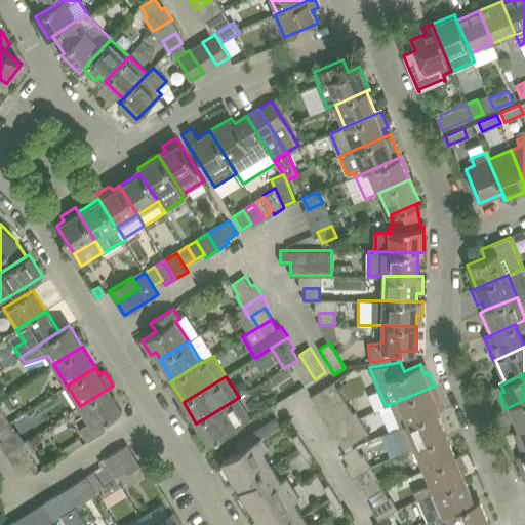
[(311,396),(318,406),(340,392),(334,381),(311,396)]
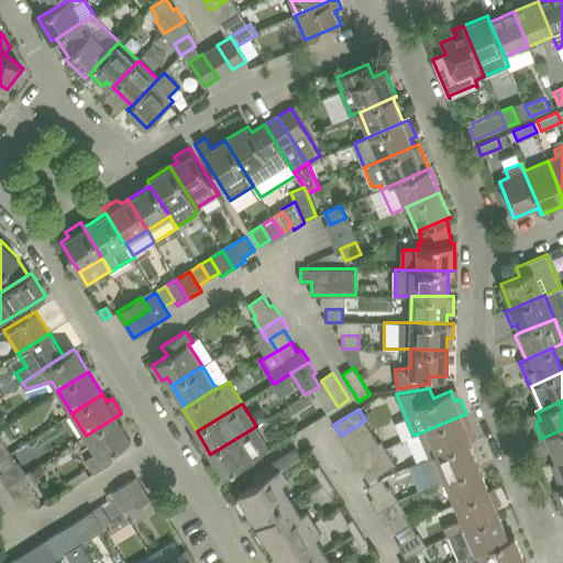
[(121,414),(86,435),(96,452),(85,459),(94,473),(112,461),(108,454),(131,439),(117,417),(122,414),(121,414)]
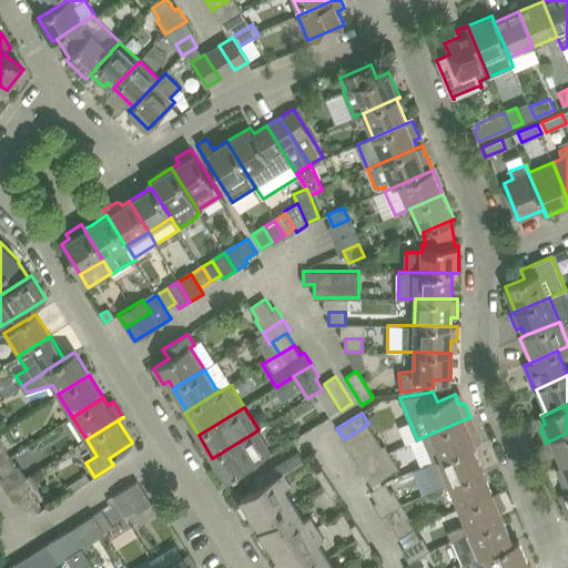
[(423,437),(433,462),(473,445),(482,442),(475,428),(472,427),(469,428),(465,419),(423,437)]
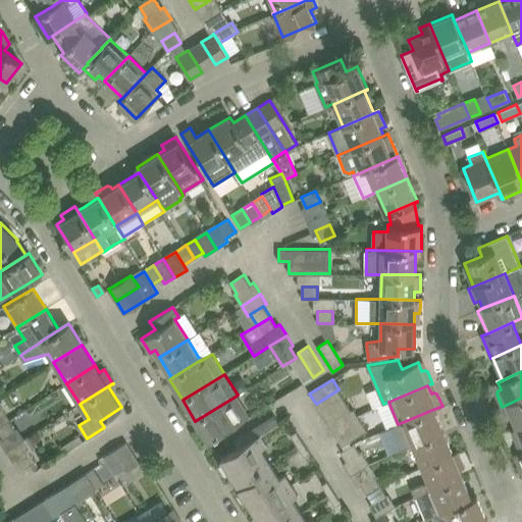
[(316,404),(322,414),(345,400),(338,389),(316,404)]
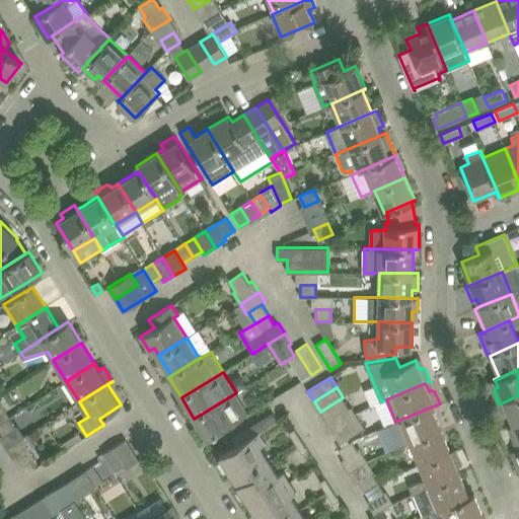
[(235,393),(194,419),(207,440),(247,415),(235,393)]
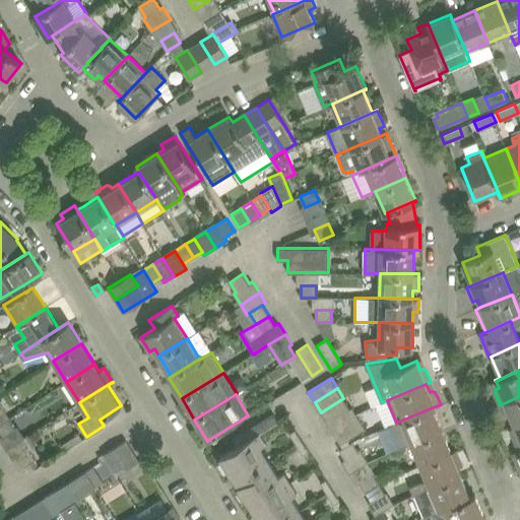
[(505,404),(514,426),(519,423),(519,396),(500,405),(500,406),(505,404)]
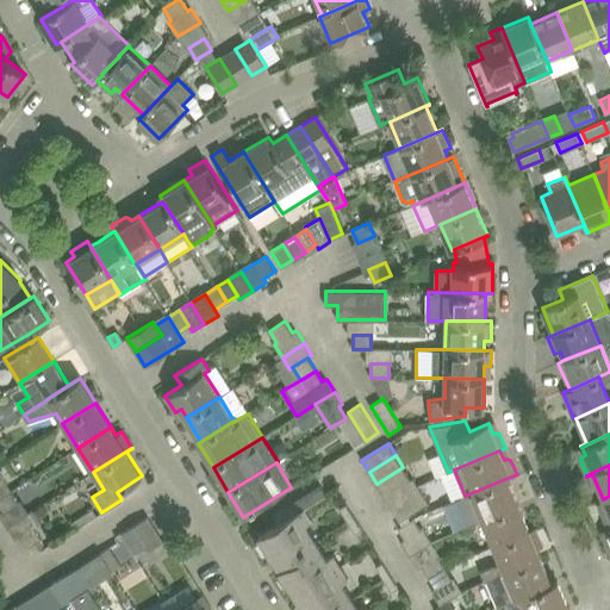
[(410,479),(403,467),(377,484),(384,496),(410,479)]
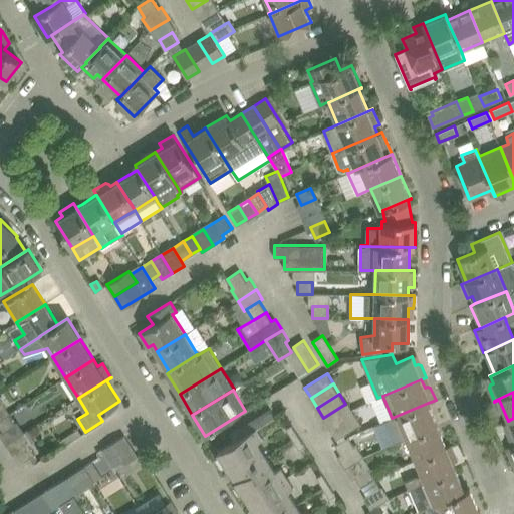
[(348,403),(345,404),(323,418),(330,429),(354,413),(348,403)]
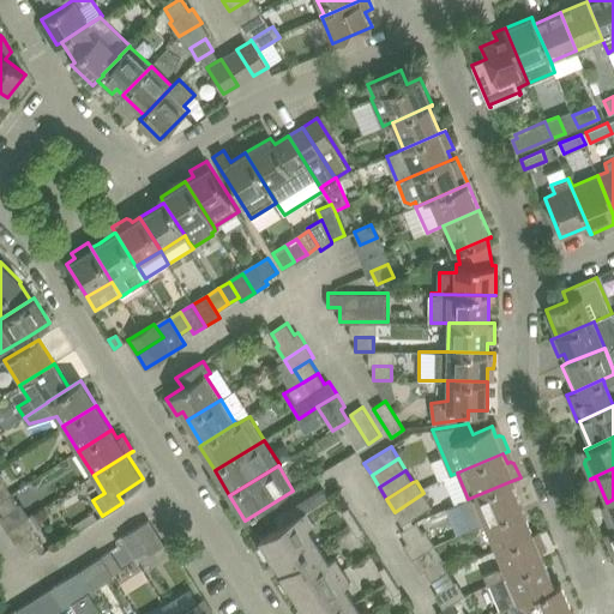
[(511,481),(468,499),(459,503),(470,529),(522,507),(511,481)]
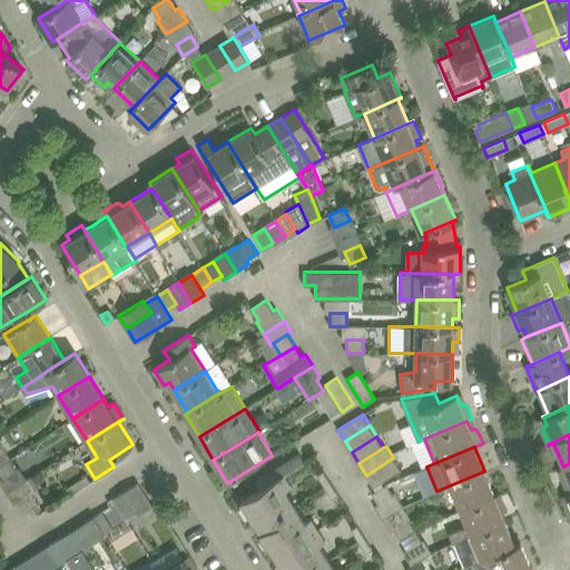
[(5,448),(0,450),(0,463),(10,458),(5,448)]
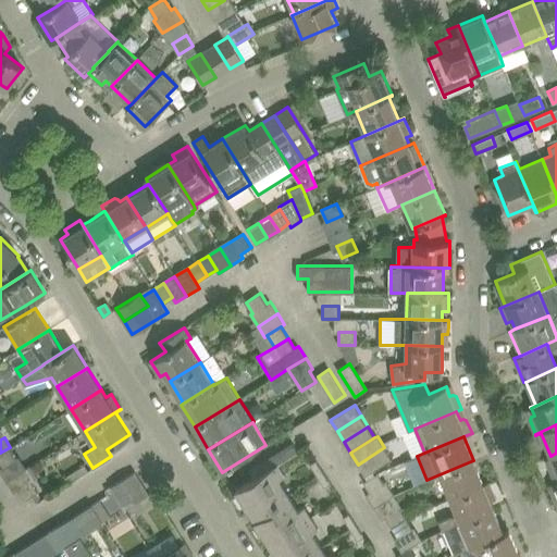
[(255,520),(269,543),(311,517),(304,506),(298,509),(280,479),(285,474),(277,462),(297,450),(294,444),(249,471),(254,478),(236,490),(250,512),(252,510),(258,519),(255,520)]
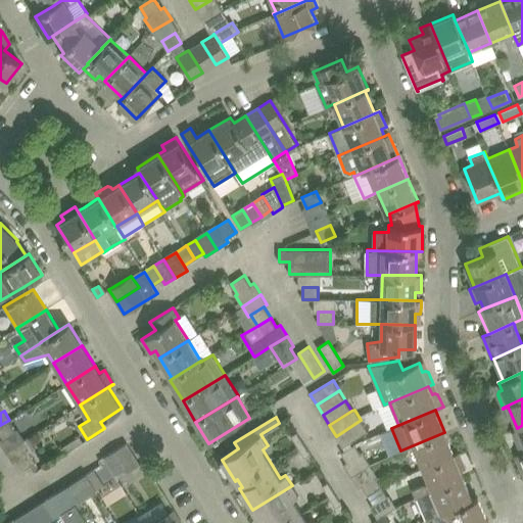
[(9,420),(0,425),(0,434),(2,439),(16,430),(9,420)]
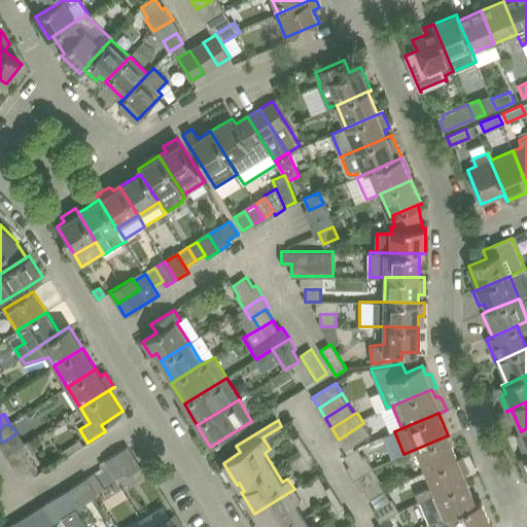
[(371,434),(363,423),(339,440),(345,450),(371,434)]
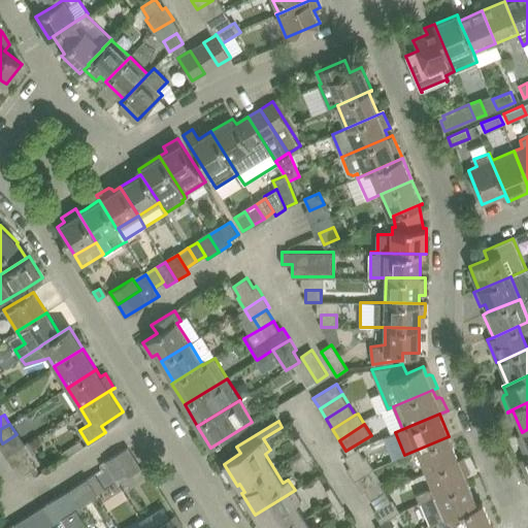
[(314,458),(300,436),(294,439),(308,462),(314,458)]
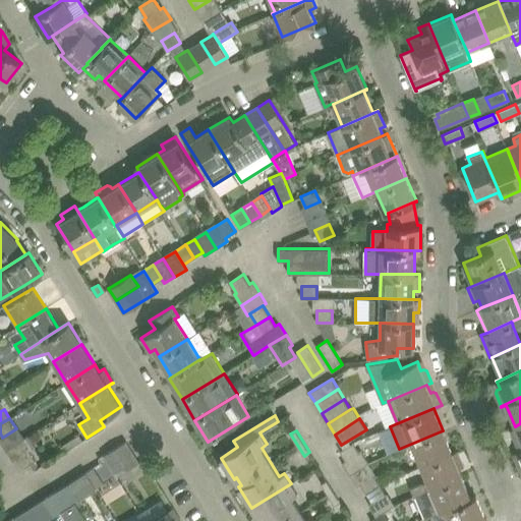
[(412,444),(421,466),(457,451),(452,453),(443,430),(412,444)]
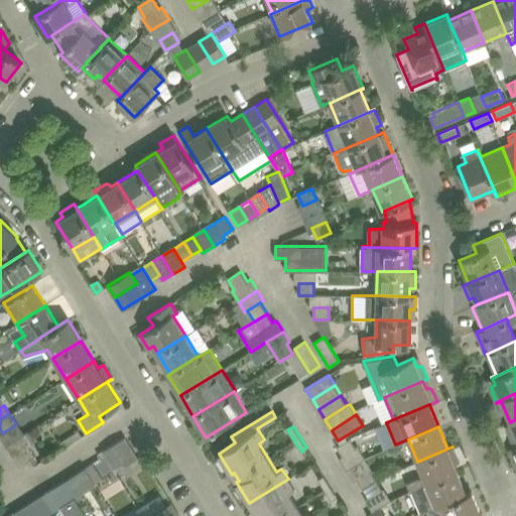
[(23,433),(5,445),(12,457),(16,455),(22,464),(29,460),(35,456),(29,446),(30,445),(31,444),(24,433),(23,433)]
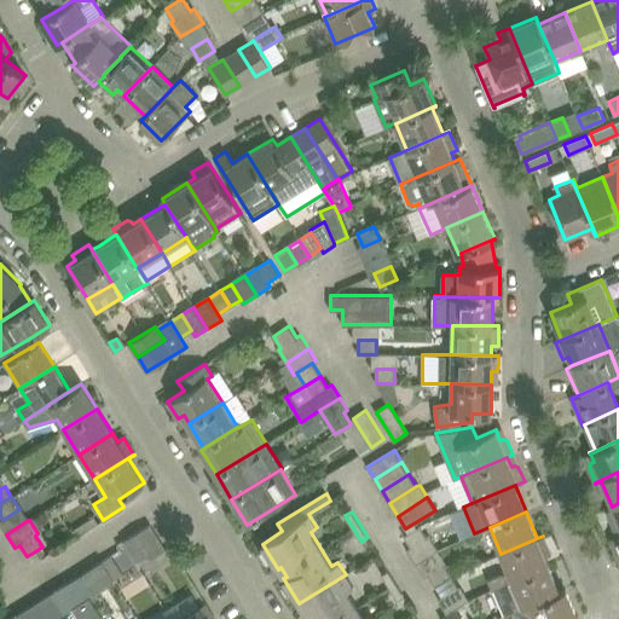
[(123,541),(132,554),(157,537),(150,525),(123,541)]
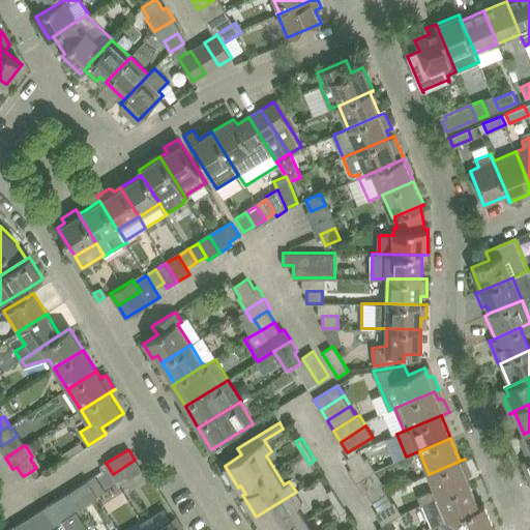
[(346,459),(351,468),(365,459),(360,450),(346,459)]
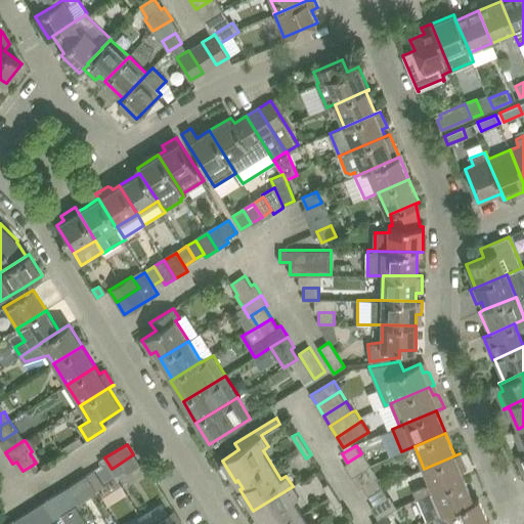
[(363,452),(361,453),(347,463),(344,465),(351,477),(372,465),(363,452)]
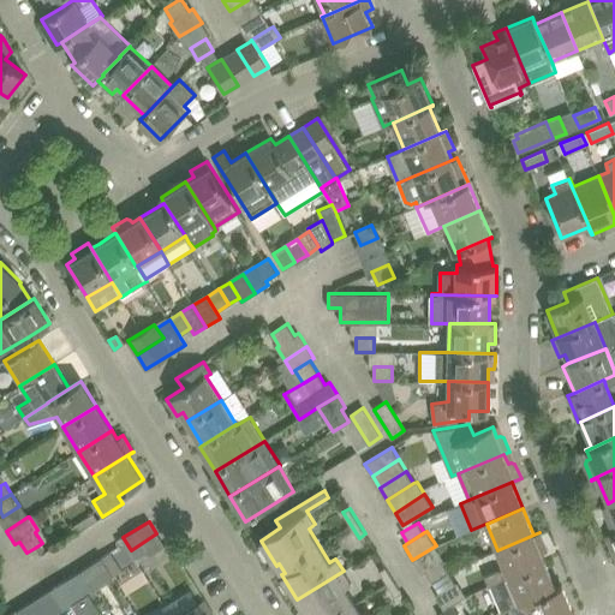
[(484,574),(489,585),(490,585),(545,561),(542,553),(547,550),(539,532),(497,550),(505,567),(500,569),(500,568),(484,574)]
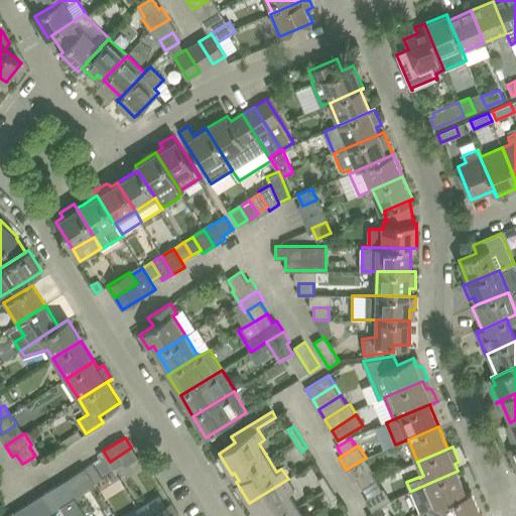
[(110,462),(117,472),(138,459),(131,447),(110,462)]
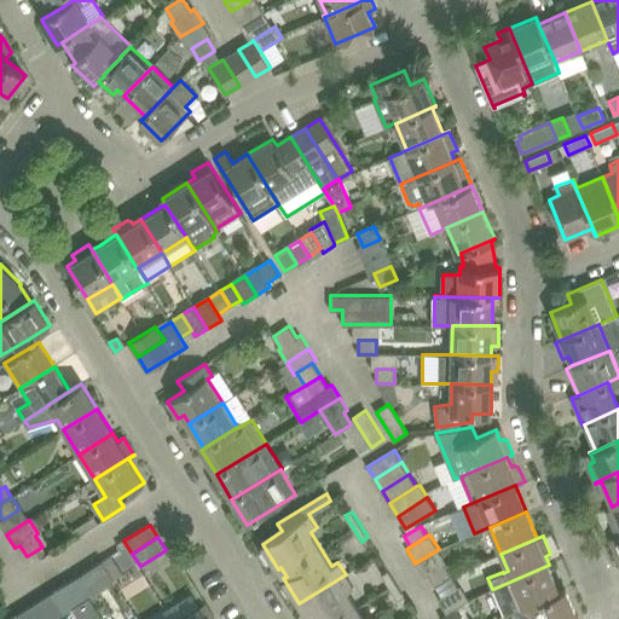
[(110,555),(102,561),(114,579),(122,574),(110,555)]
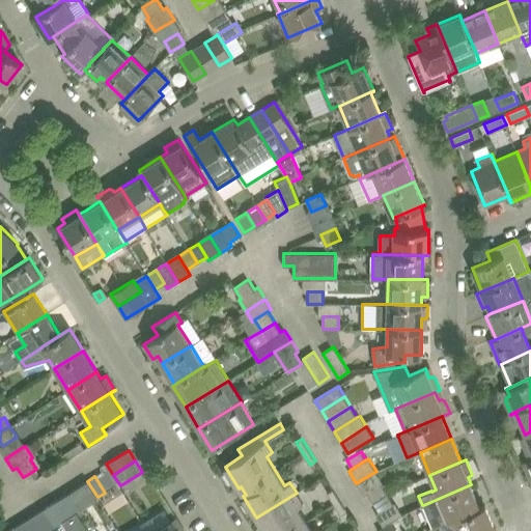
[(367,493),(373,503),(387,495),(381,484),(367,493)]
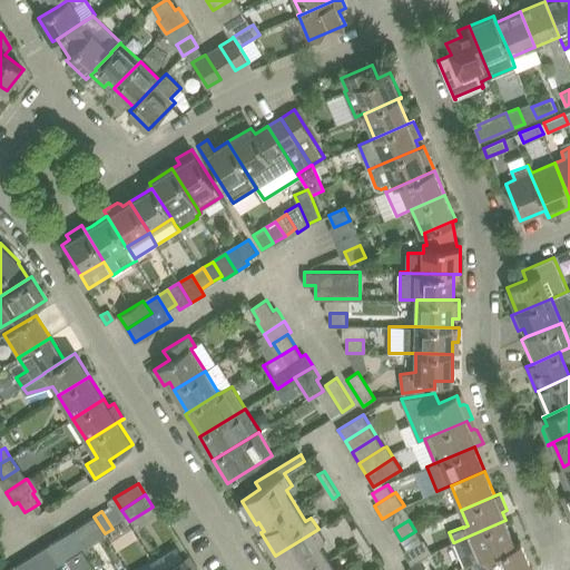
[(473,562),(516,544),(505,520),(454,542),(464,567),(473,562)]
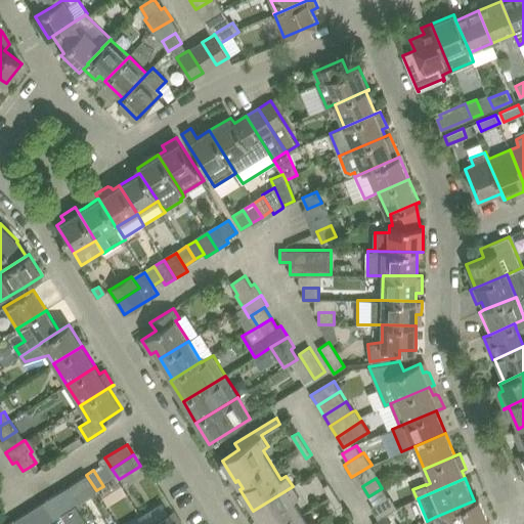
[(343,505),(329,482),(323,486),(337,508),(343,505)]
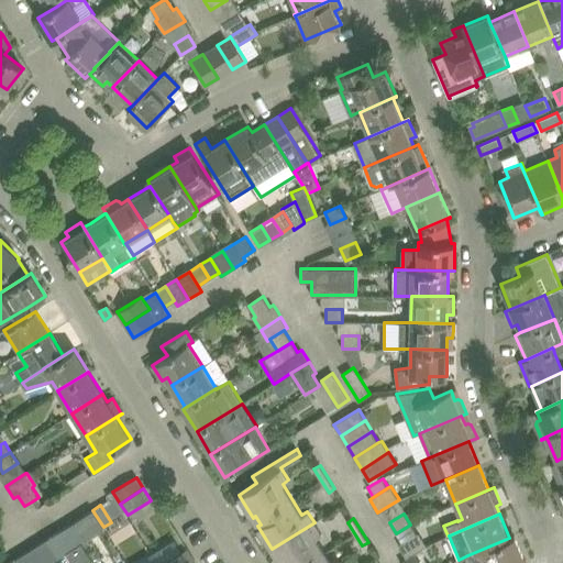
[(81,543),(91,538),(79,519),(70,525),(81,543)]
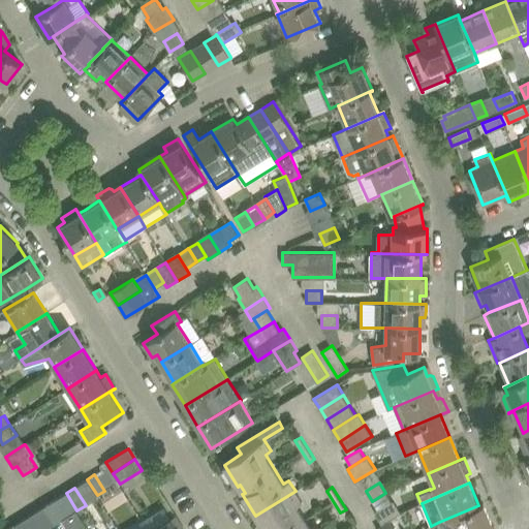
[(311,528),(297,504),(302,501),(296,491),(255,516),(263,528),(311,528)]
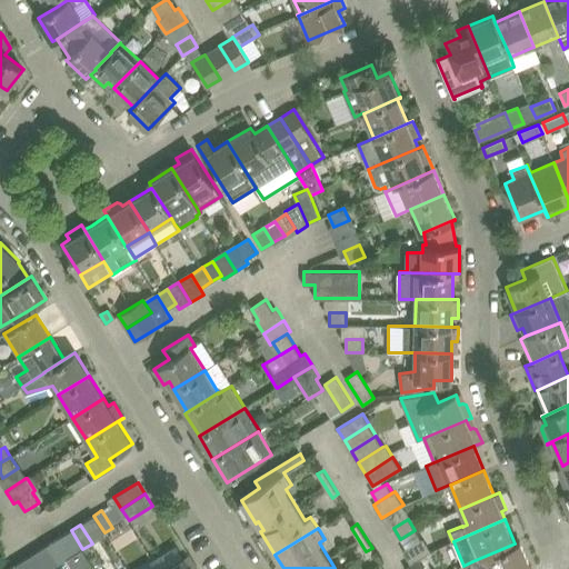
[(71,530),(48,545),(59,563),(82,549),(71,530)]
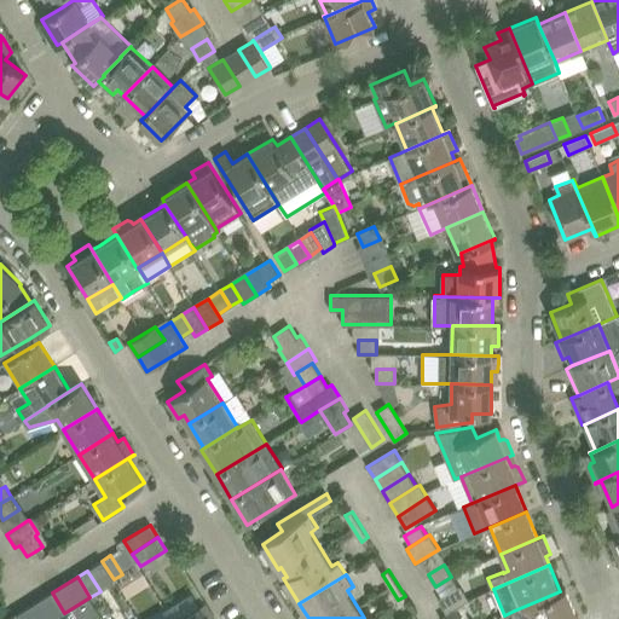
[(435,586),(443,599),(458,588),(451,577),(435,586)]
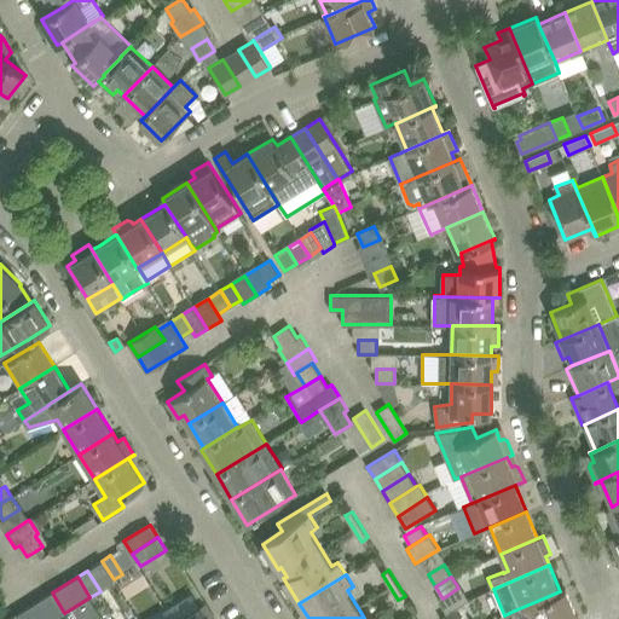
[(560,591),(514,611),(516,618),(531,618),(534,618),(571,618),(577,617),(566,589),(560,591)]
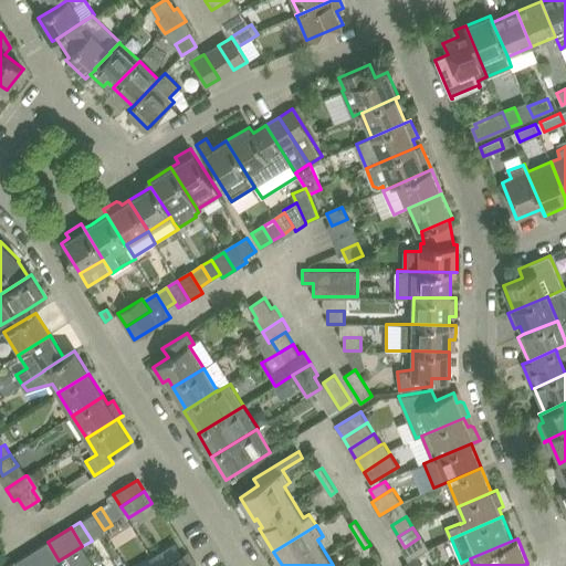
[(175,543),(152,556),(157,565),(190,565),(184,555),(182,556),(175,543)]
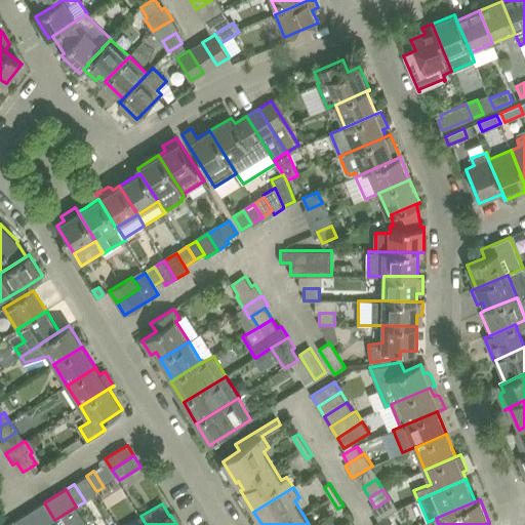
[(42,524),(33,510),(23,516),(29,524),(42,524)]
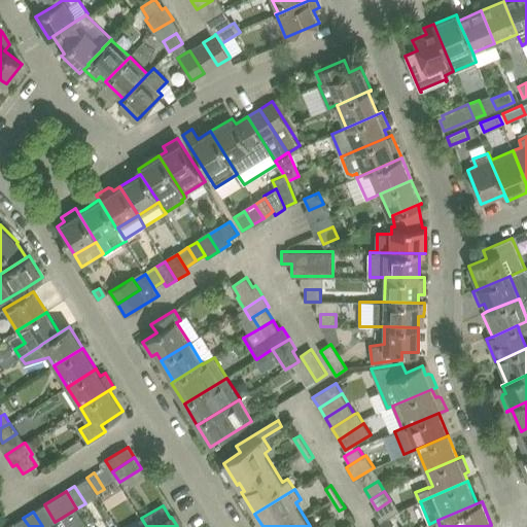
[(29,526),(23,518),(13,524),(15,526),(29,526)]
